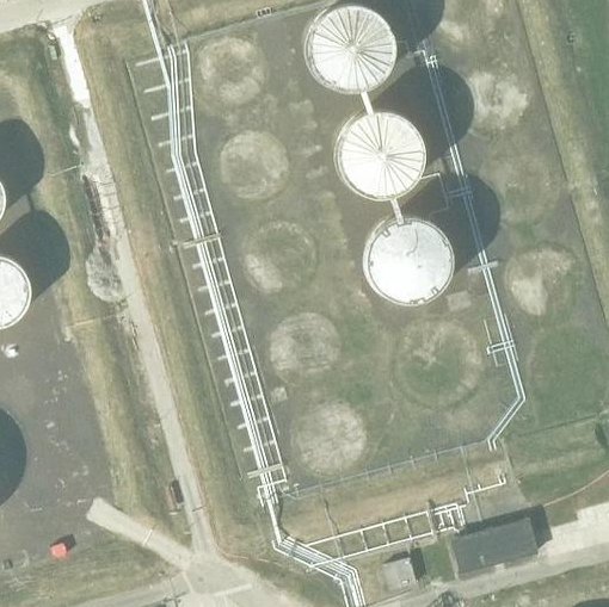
[(389,28),(386,23),(385,22),(382,18),(380,16),(376,14),(373,12),(370,11),(367,8),(363,8),(360,7),(356,6),(352,6),(349,6),(345,7),(342,7),(338,8),(334,10),(331,12),(328,13),(325,16),(323,18),(320,20),(318,23),(317,25),(313,29),(312,32),(311,36),(309,39),(308,43),(308,47),(308,50),(308,54),(308,57),(309,61),(311,64),(311,67),(312,69),(313,72),(315,74),(317,76),(318,79),(323,82),(326,86),(331,90),(336,91),(342,93),(345,93),(349,94),(352,94),(356,94),(361,93),(367,92),(369,91),(374,88),(377,86),(382,82),(386,79),(387,76),(388,74),(389,73),(392,69),(393,66),(394,61),(395,57),(395,55),(395,54),(395,50),(395,48),(395,44),(394,41),(394,39),(393,36),(393,33),(391,31),(389,28)]
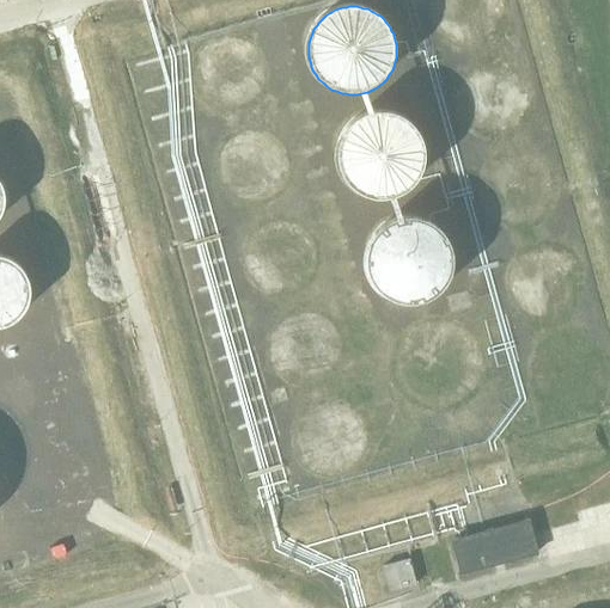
[(418,131),(415,128),(413,126),(409,122),(407,121),(406,120),(402,117),(398,116),(395,115),(391,114),(388,112),(384,112),(380,112),(377,112),(373,114),(370,114),(366,115),(363,116),(360,118),(357,120),(353,123),(349,126),(347,129),(346,131),(343,135),(342,139),(340,141),(339,145),(339,148),(337,152),(337,155),(337,159),(339,163),(339,166),(340,169),(340,170),(341,173),(343,177),(346,182),(349,186),(352,189),(357,192),(360,195),(364,196),(365,197),(371,198),(376,200),(382,200),(385,200),(389,200),(390,200),(396,198),(401,196),(406,194),(410,190),(413,188),(415,185),(416,183),(419,180),(421,176),(422,172),(424,171),(424,169),(425,166),(425,163),(426,160),(426,159),(426,155),(425,151),(425,146),(424,142),(422,141),(422,139),(420,136),(418,131)]
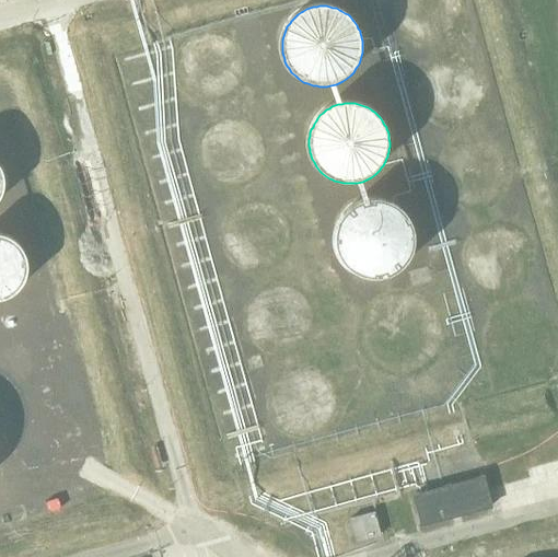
[(340,221),(339,224),(338,228),(337,231),(337,232),(336,235),(336,239),(336,241),(336,244),(336,247),(337,248),(337,252),(338,254),(338,255),(340,258),(341,262),(344,264),(345,265),(347,268),(350,271),(355,274),(357,276),(362,278),(364,279),(370,280),(375,280),(380,280),(383,280),(388,278),(391,277),(394,276),(398,274),(402,271),(405,268),(408,264),(410,262),(410,259),(413,256),(414,253),(415,250),(415,248),(416,245),(416,242),(416,239),(416,236),(415,233),(415,231),(414,228),(413,224),(411,221),(409,219),(407,216),(405,213),(403,211),(399,208),(395,205),(392,204),(388,202),(385,201),(381,200),(378,200),(374,200),(371,200),(368,201),(364,201),(361,202),(358,205),(353,207),(351,209),(349,211),(346,213),(345,216),(343,219),(340,221)]
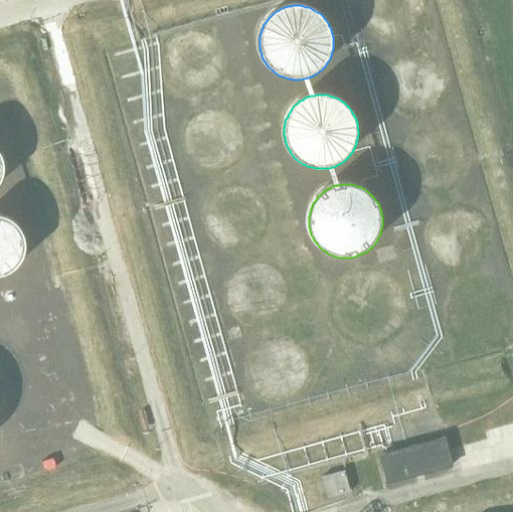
[(26,239),(25,237),(24,234),(23,231),(21,229),(20,227),(18,225),(16,223),(13,221),(11,220),(10,219),(6,218),(3,217),(1,216),(0,216),(0,277),(3,277),(5,277),(8,276),(10,275),(14,272),(17,270),(19,268),(21,266),(23,262),(24,259),(25,257),(26,253),(26,252),(27,249),(27,246),(27,243),(27,242),(26,239)]
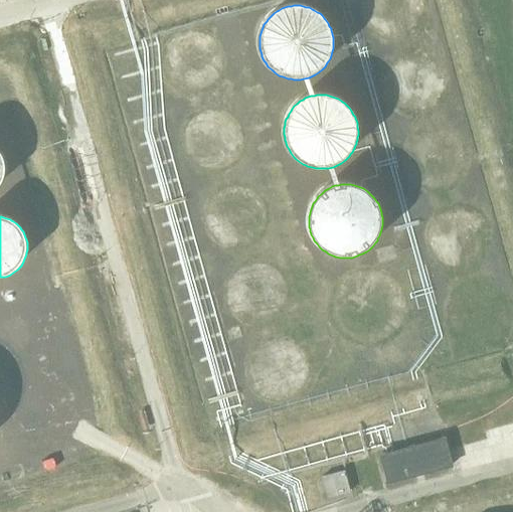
[(152,432),(146,413),(140,415),(145,434),(152,432)]
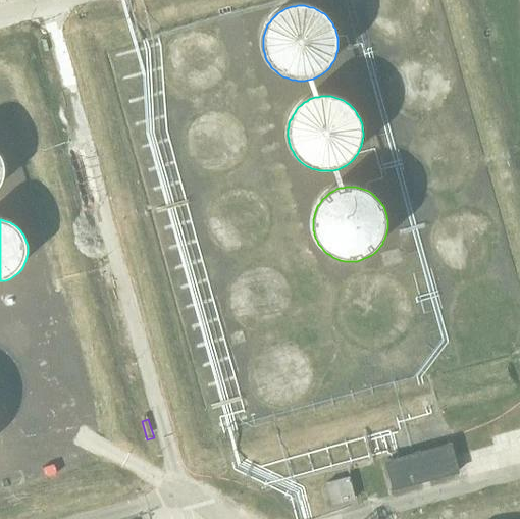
[(519,437),(497,444),(498,451),(519,445),(519,437)]
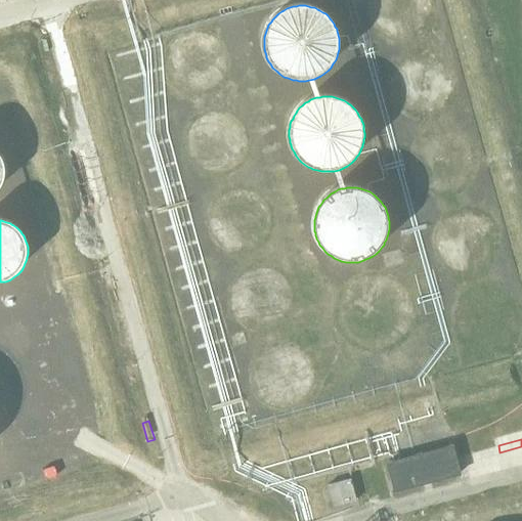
[(461,476),(453,448),(389,466),(396,493),(461,476)]
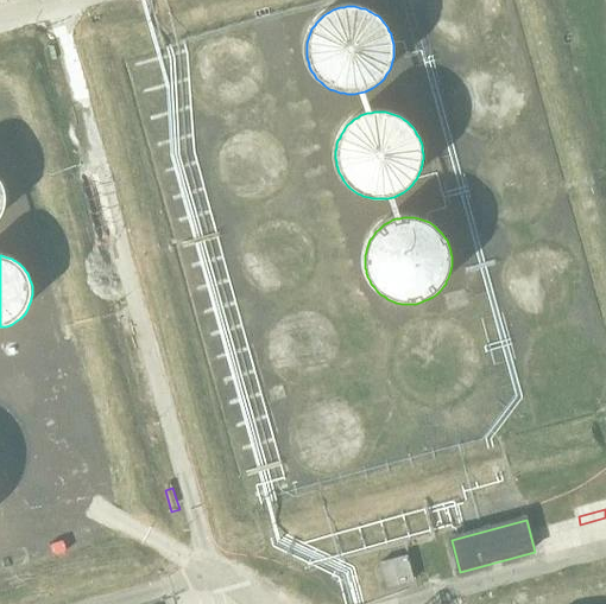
[(408,561),(382,568),(389,593),(415,586),(408,561)]
